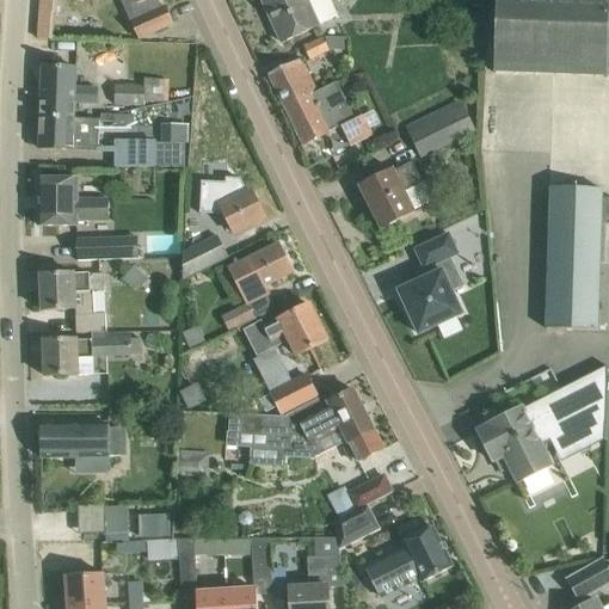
[(38,0),(38,10),(53,11),(54,0),(38,0)]
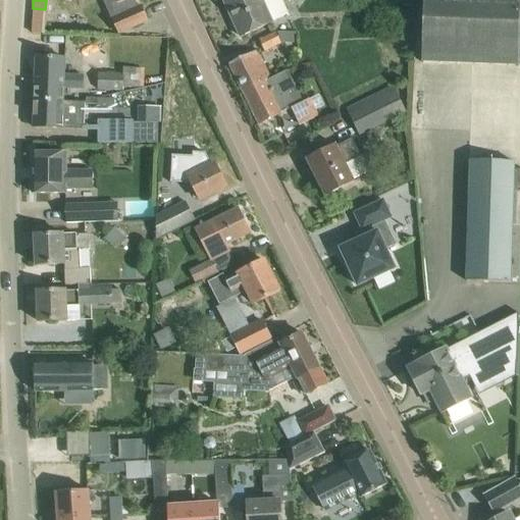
[(102,0),(116,31),(147,17),(141,4),(138,5),(135,0),(102,0)]
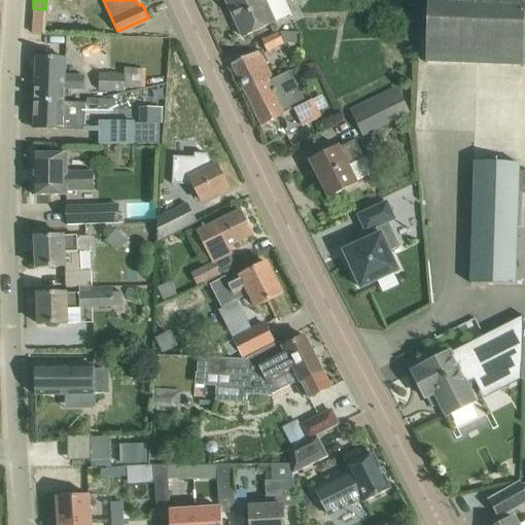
[(290,12),(284,0),(225,0),(242,35),(274,21),(290,12)]
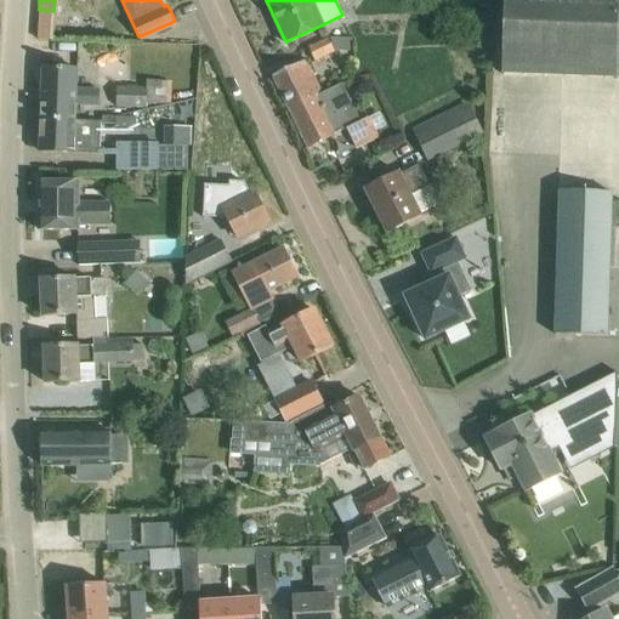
[(504,0),(501,72),(614,77),(614,71),(618,71),(618,0),(504,0)]
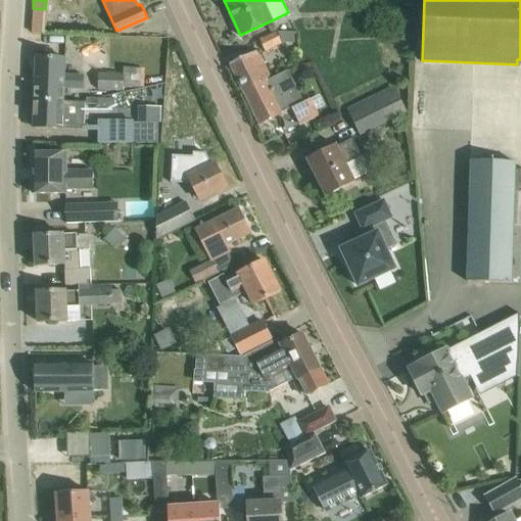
[(275,30),(258,38),(264,49),(281,42),(293,42),(293,30),(275,30)]
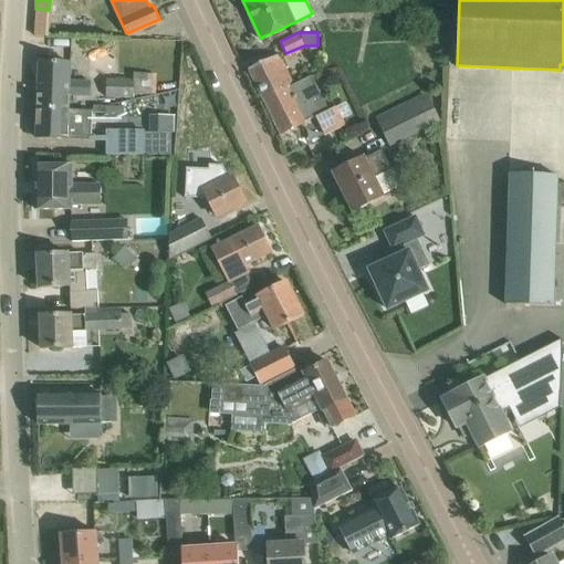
[(263,98),(286,86),(292,84),(292,83),(278,53),(248,68),(263,98)]
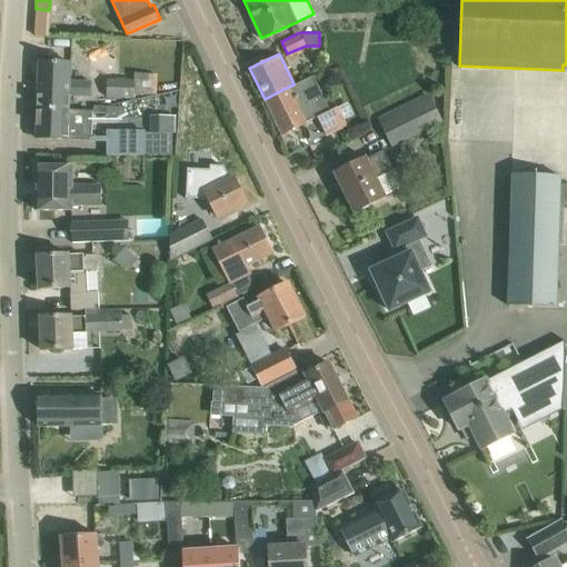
[(37,107),(68,108),(68,109),(69,93),(89,95),(89,81),(69,80),(70,61),(39,60),(37,107)]
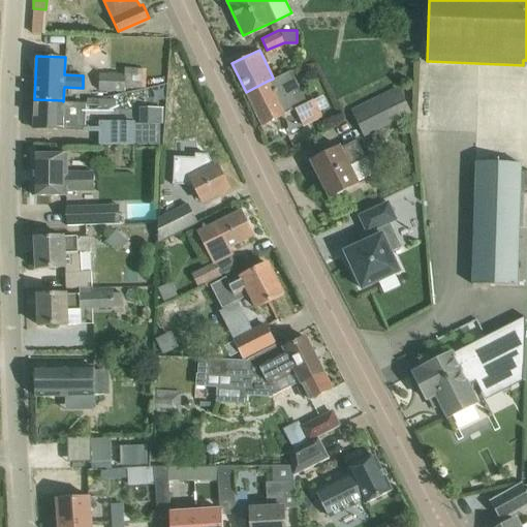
[(98,89),(124,90),(124,87),(140,87),(141,67),(124,66),(124,73),(98,72),(98,89)]
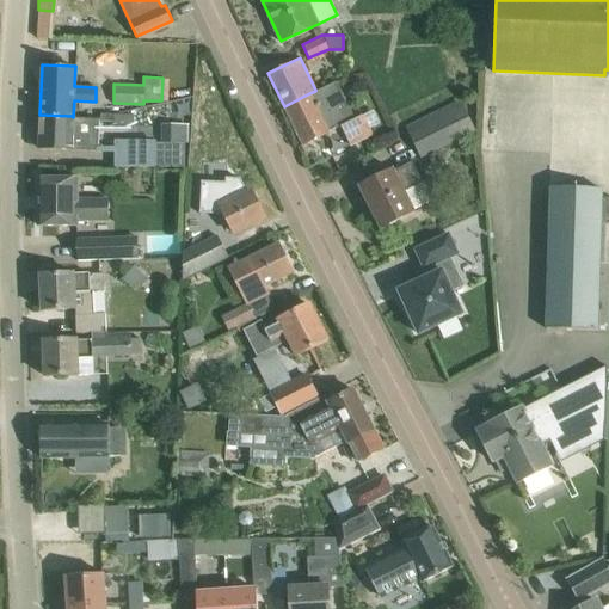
[(309,93),(284,106),(302,143),(328,130),(327,130),(339,124),(348,140),(369,129),(362,114),(354,117),(336,80),(315,90),(315,91),(309,93)]
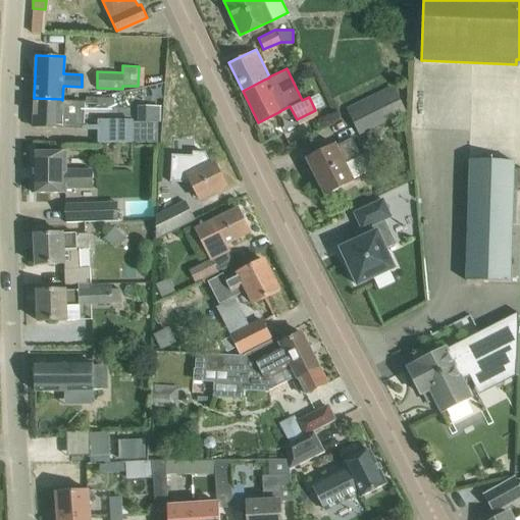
[(348,112),(358,133),(405,109),(395,89),(348,112)]
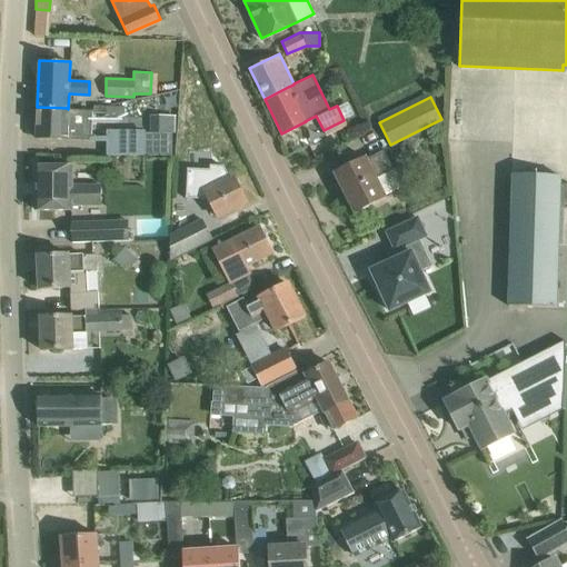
[(106,106),(106,115),(121,115),(121,106),(106,106)]
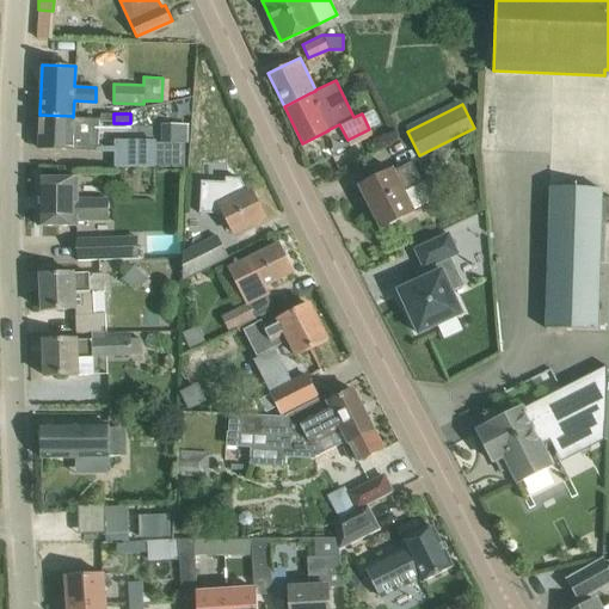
[(73,117),(73,116),(40,115),(38,147),(97,149),(98,117),(73,117)]
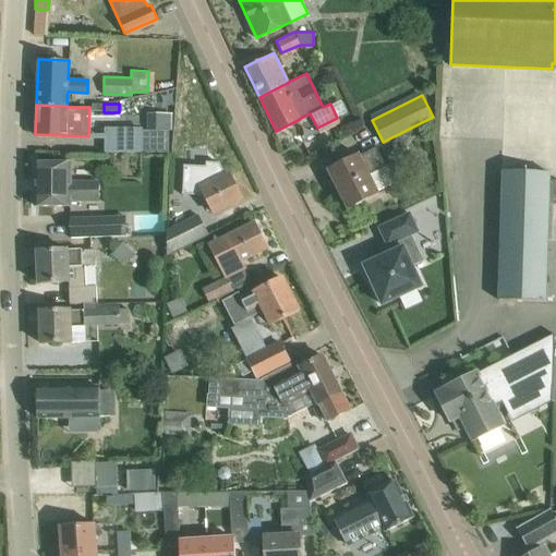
[(104,150),(140,152),(140,135),(140,130),(140,128),(104,128),(104,150)]
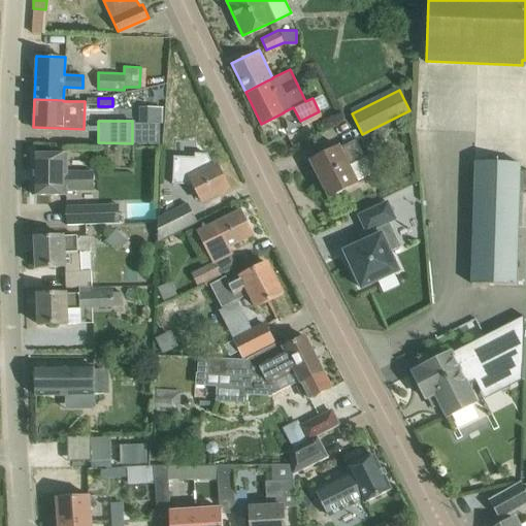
[(132,128),(132,143),(158,143),(158,123),(132,123),(132,128)]
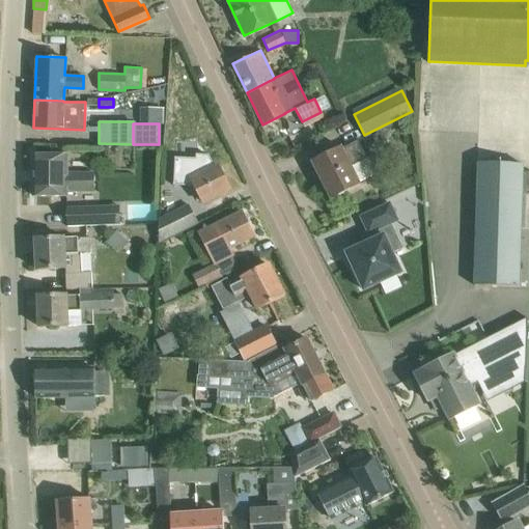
[(311,161),(330,197),(359,183),(358,181),(374,172),(358,139),(341,147),(340,146),(311,161)]
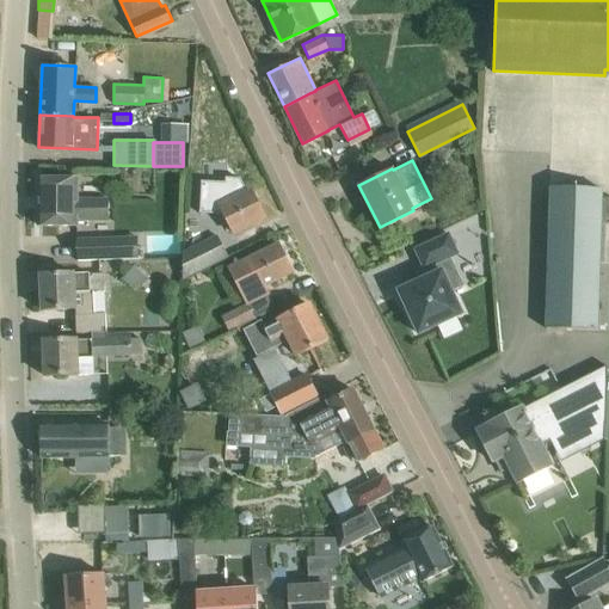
[(200,179),(198,211),(223,213),(233,232),(264,216),(251,189),(246,191),(240,177),(225,176),(225,180),(200,179)]
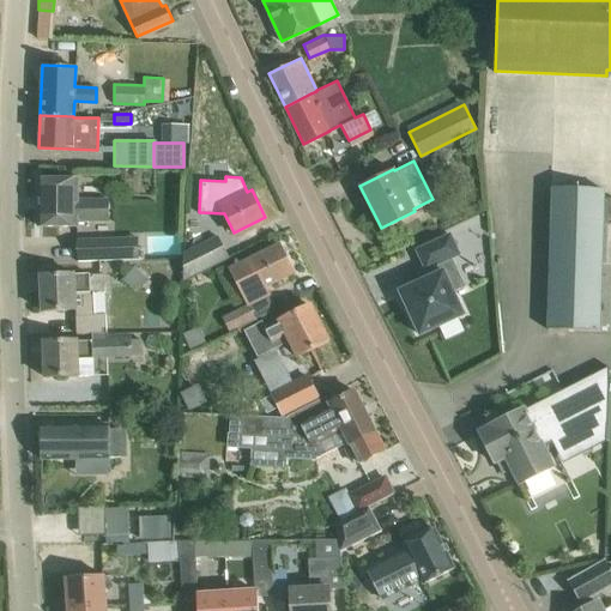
[(38,225),(76,225),(76,219),(108,219),(108,198),(76,198),(76,177),(38,177),(38,225)]
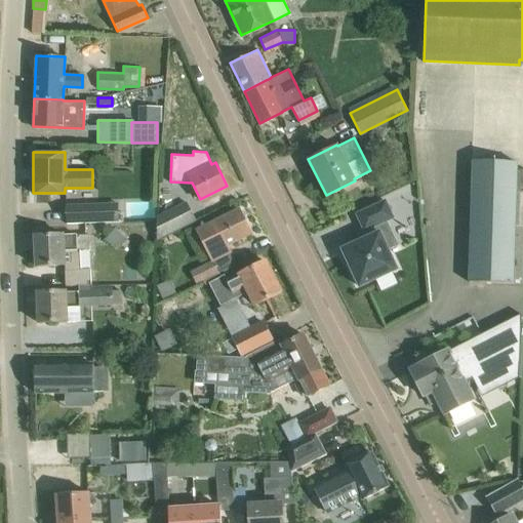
[(473,160),(469,281),(512,282),(513,268),(514,231),(514,224),(515,190),(519,190),(522,190),(522,168),(516,169),(516,161),(473,160)]
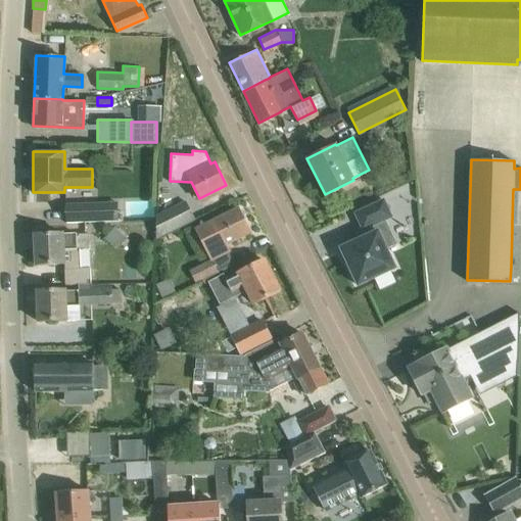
[(396,243),(385,219),(391,216),(383,199),(354,212),(362,229),(364,229),(367,235),(340,247),(358,284),(394,268),(385,248),(396,243)]
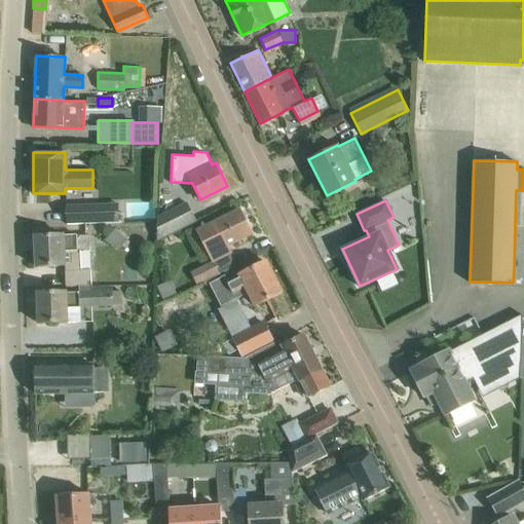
[(157,216),(156,240),(194,221),(185,201),(157,216)]
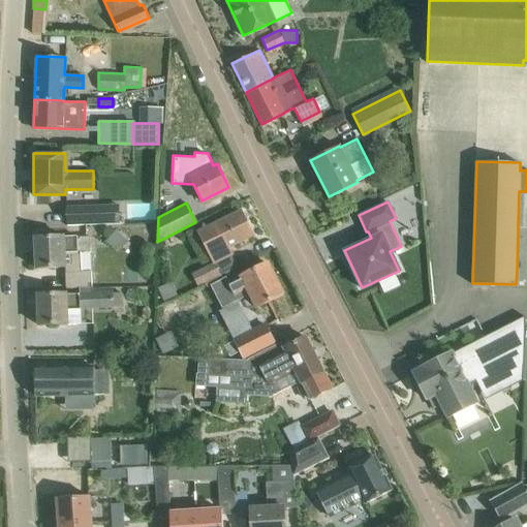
[(118,204),(65,206),(66,224),(123,221),(123,213),(119,213),(118,204)]
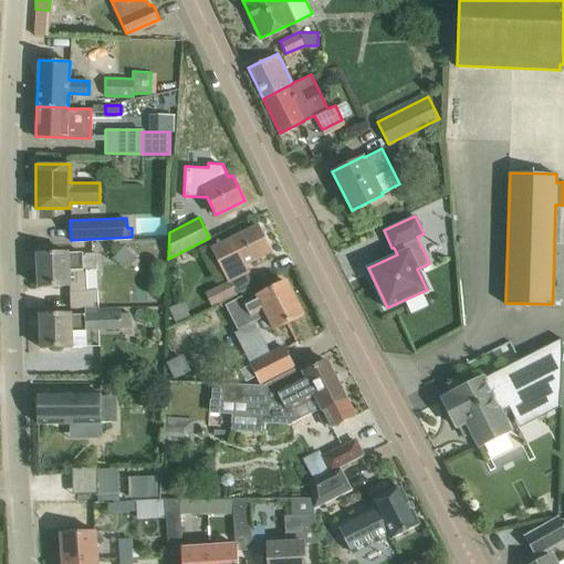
[(230,243),(213,251),(220,263),(218,264),(227,280),(244,271),(241,265),(270,250),(258,226),(228,240),(230,243)]
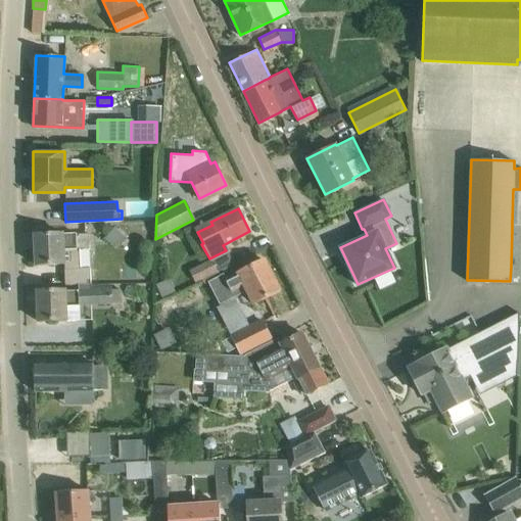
[(62,233),(34,234),(36,265),(63,263),(64,284),(78,283),(90,282),(89,267),(80,268),(76,268),(75,248),(79,247),(88,247),(88,232),(62,233)]
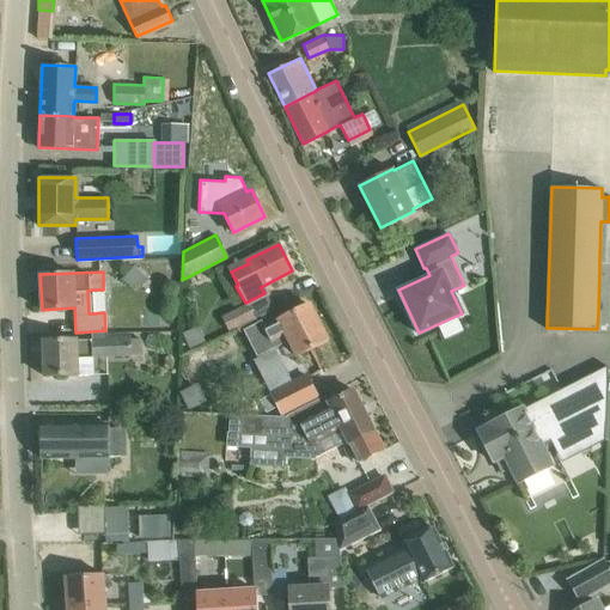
[(245,303),(221,316),(227,328),(251,316),(245,303)]
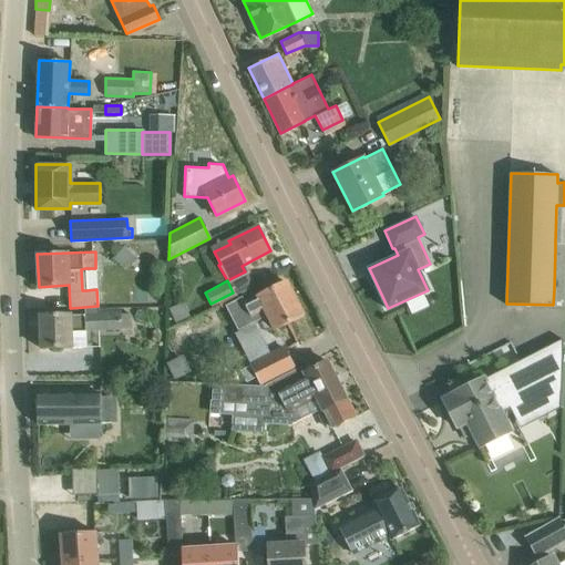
[(258,296),(245,302),(242,296),(228,302),(237,321),(250,315),(253,320),(267,312),(275,328),(302,315),(286,280),(258,295),(258,296)]
